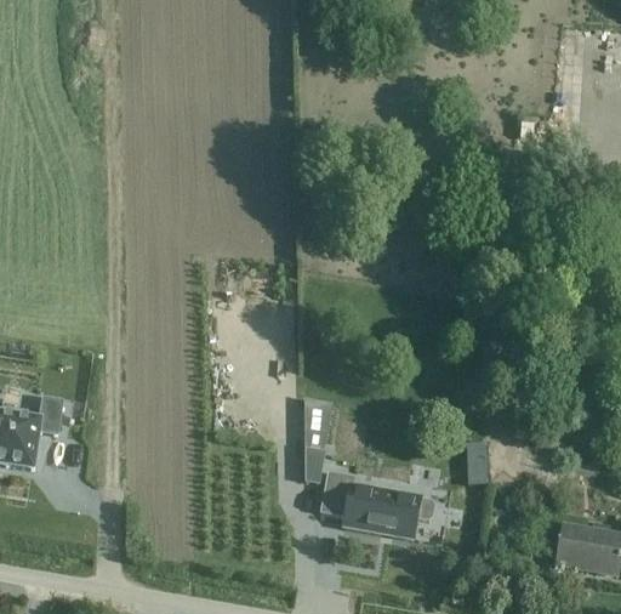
[(522,120),(520,135),(533,135),(534,121),(522,120)]
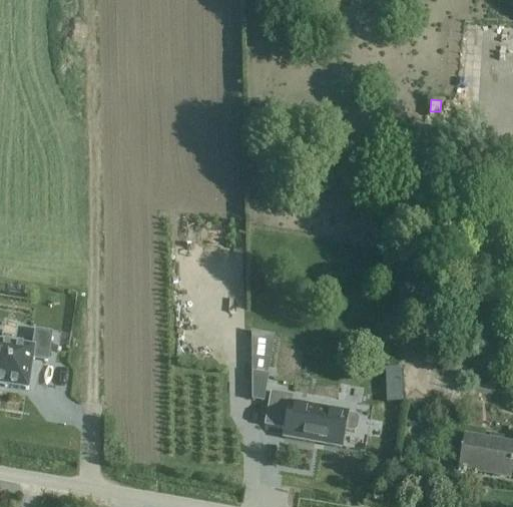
[(0,338),(0,380),(27,385),(32,354),(46,357),(50,330),(35,327),(32,343),(0,338)]
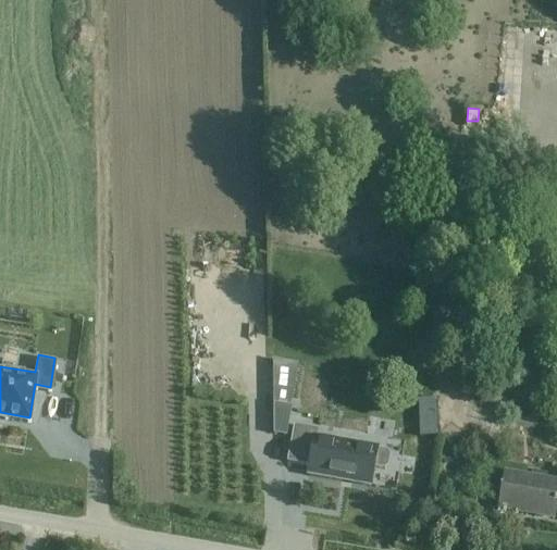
[(273,400),(273,429),(285,432),(291,403),(273,400)]
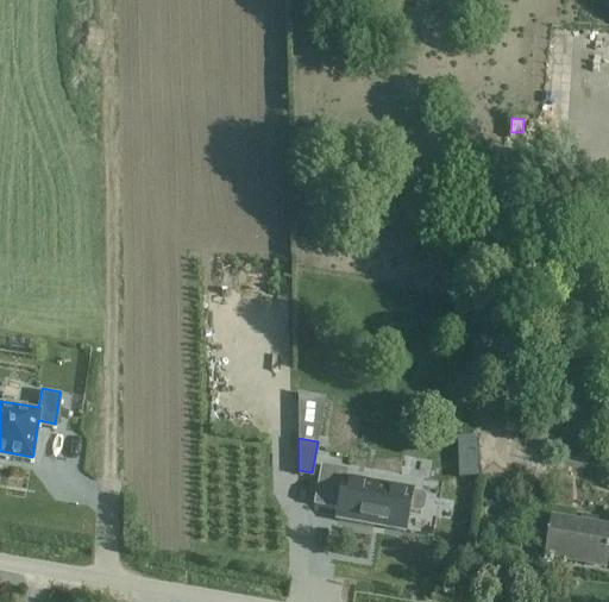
[(346,466),(321,462),(314,501),(338,505),(336,514),(405,527),(408,506),(420,507),(422,505),(425,493),(422,489),(412,487),(412,484),(345,472),(346,466)]
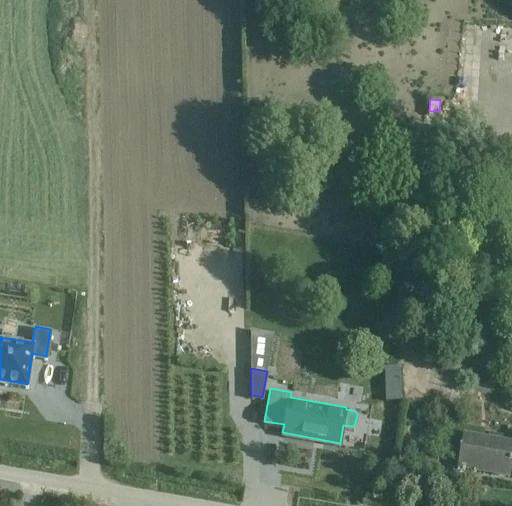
[(511,458),(511,439),(464,431),(458,463),(458,464),(509,473),(511,458)]
